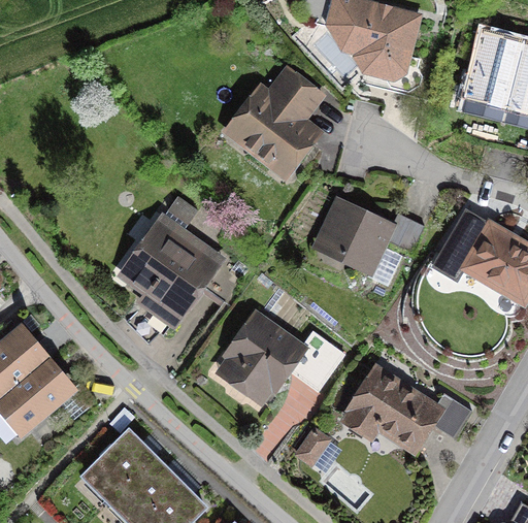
[(423,13),(371,0),(332,0),(325,24),(340,51),(353,54),(363,74),(394,82),(408,72),(423,13)]
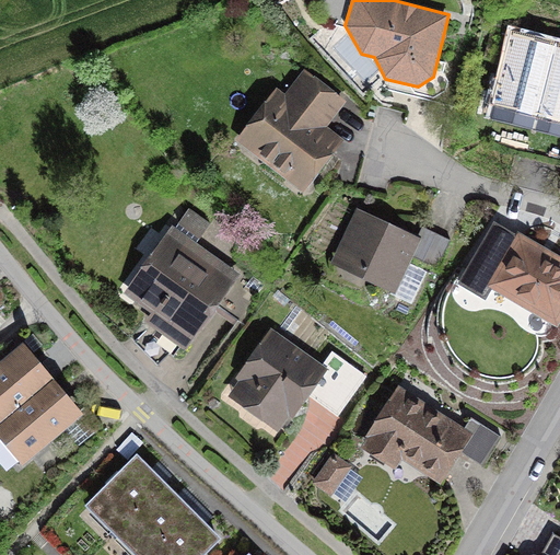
[(559,143),(559,49),(515,38),(492,127),(559,143)]
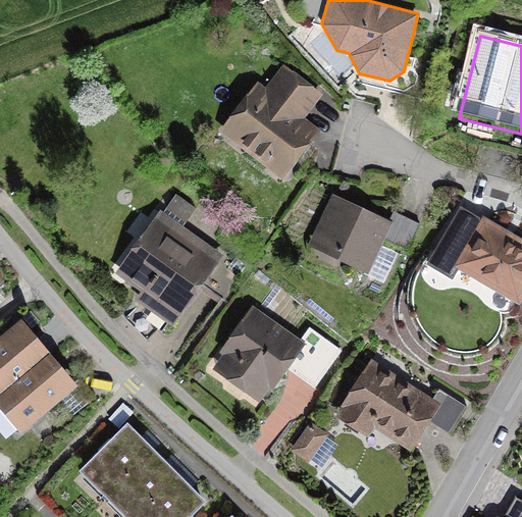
[(316,91),(284,66),(267,89),(260,83),(226,125),(281,167),(307,135),(292,123),(316,91)]
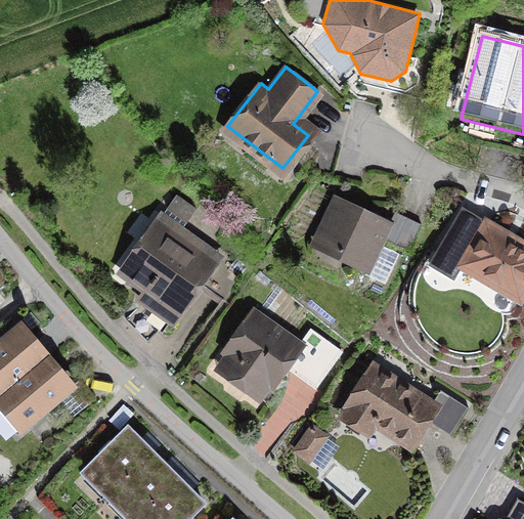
[(388,220),(337,196),(316,236),(368,261),(379,241),(382,233),(408,246),(422,219),(395,207),(388,220)]
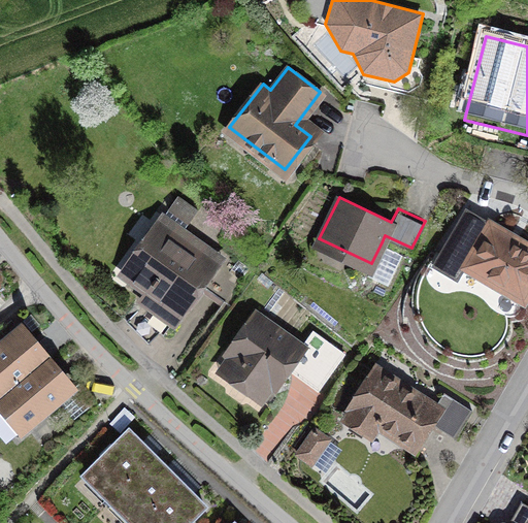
[(230,261),(164,217),(120,283),(186,327),(230,261)]
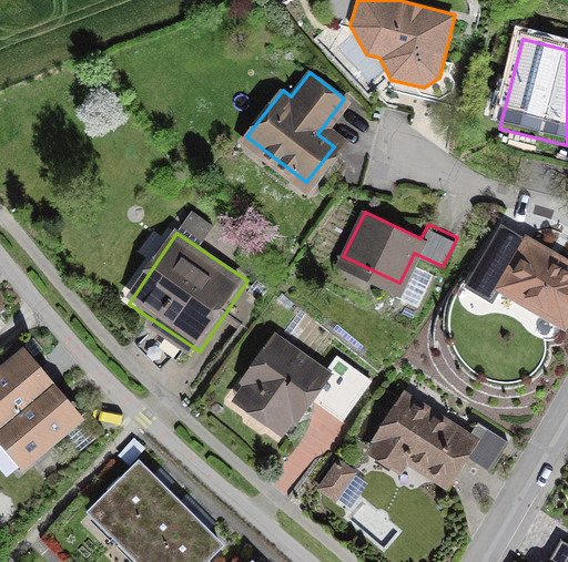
[(567,316),(567,259),(520,233),(489,286),(561,327),(567,316)]
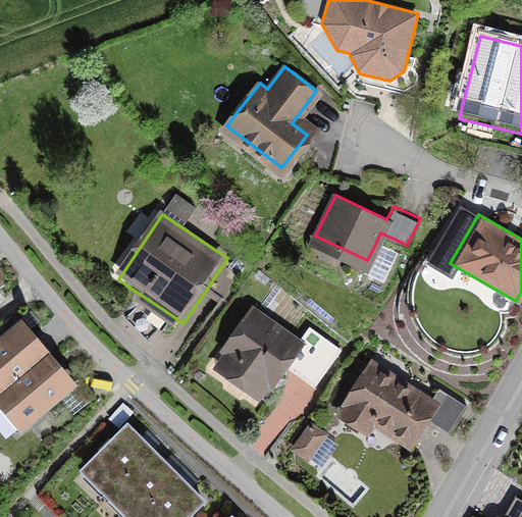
[(398,249),(377,240),(367,260),(362,269),(383,278),(398,249)]
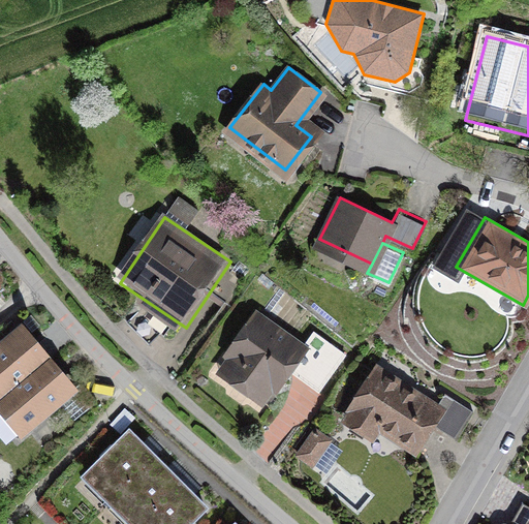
[(307,348),(255,312),(213,371),(265,408),(307,348)]
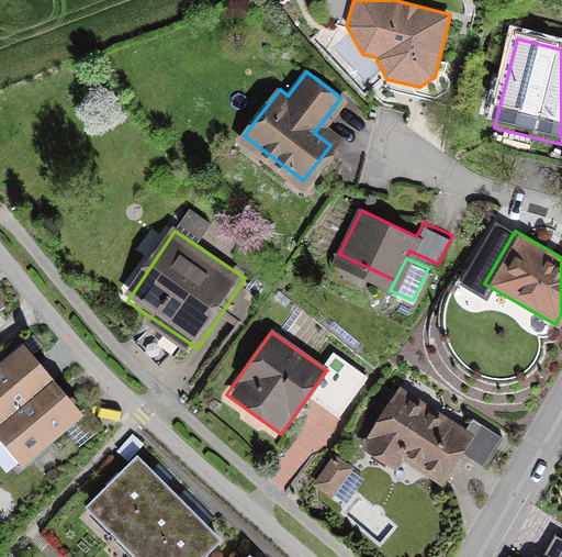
[(0,422),(53,379),(24,344),(0,364),(0,422)]
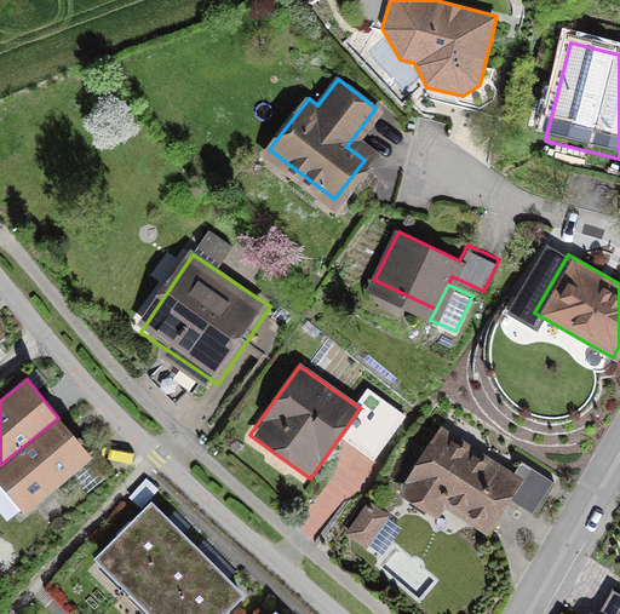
[(91,458),(58,418),(0,465),(0,486),(23,514),(91,458)]
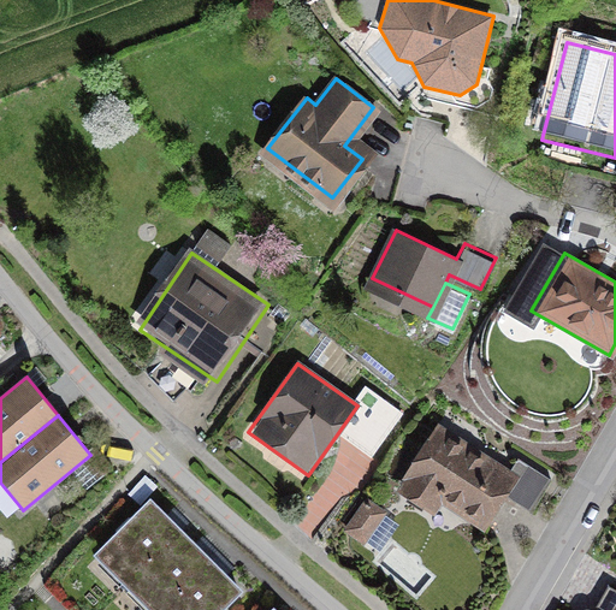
[(517,452),(507,469),(439,427),(403,485),(431,503),(439,489),(484,516),(502,489),(531,507),(552,474),(517,452)]
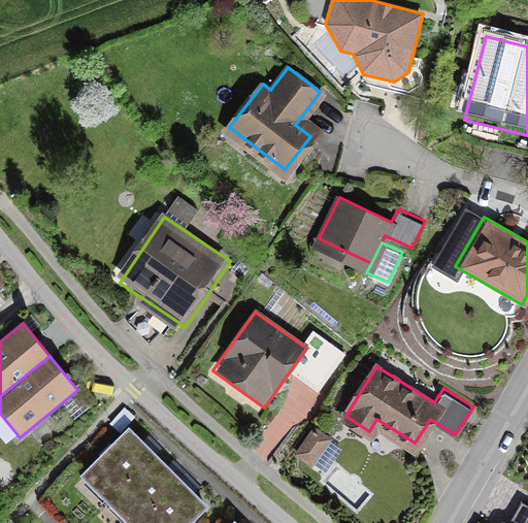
[(129,426),(86,468),(111,494),(154,452),(129,426)]
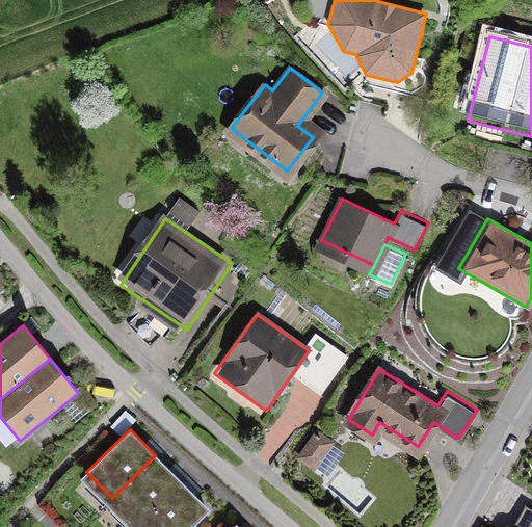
[(329,439),(317,429),(299,452),(313,462),(329,439)]
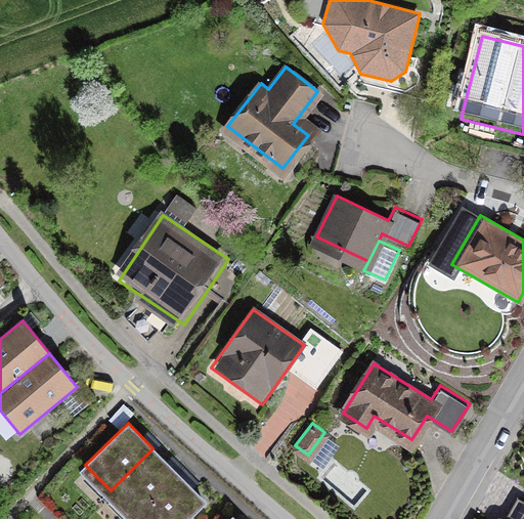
[(177,473),(153,448),(111,490),(134,515),(177,473)]
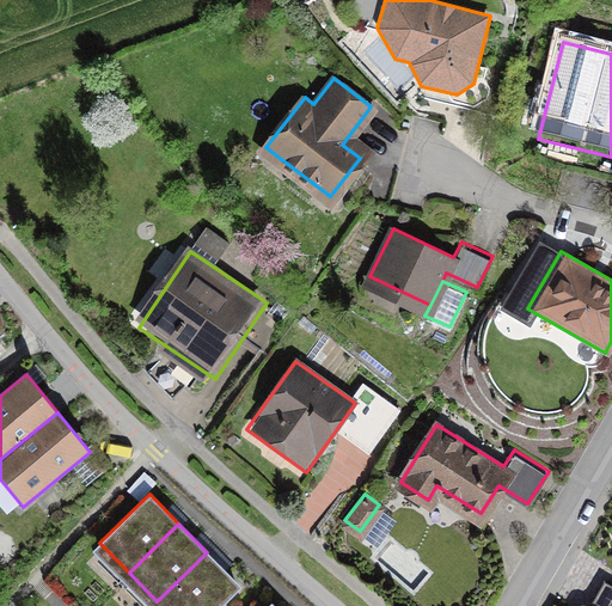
[(212,605),(237,582),(207,552),(157,601),(161,605),(212,605)]
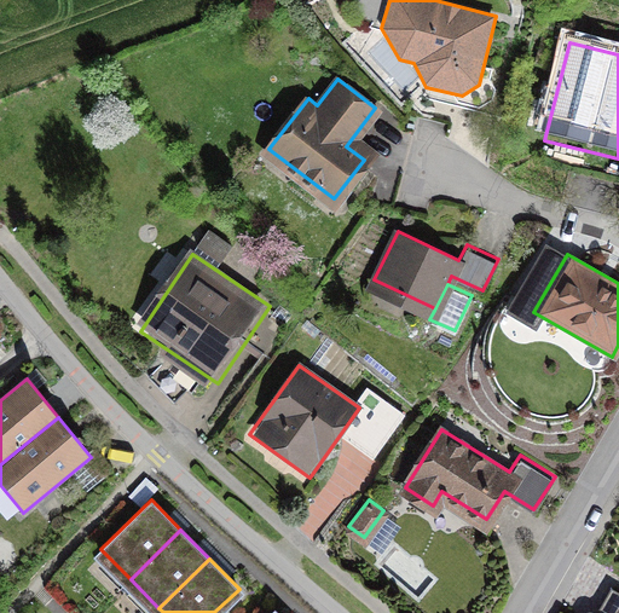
[(618,612),(618,603),(603,596),(597,608),(584,602),(578,612),(618,612)]
